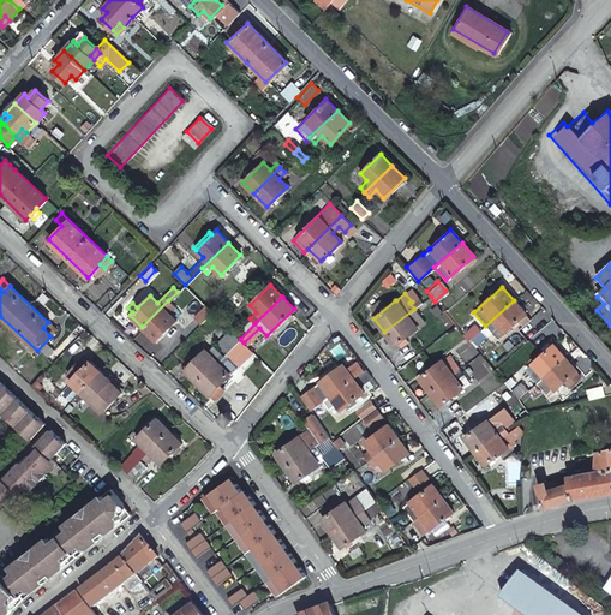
[(173,305),(168,300),(142,327),(154,340),(174,320),(166,311),(173,305)]
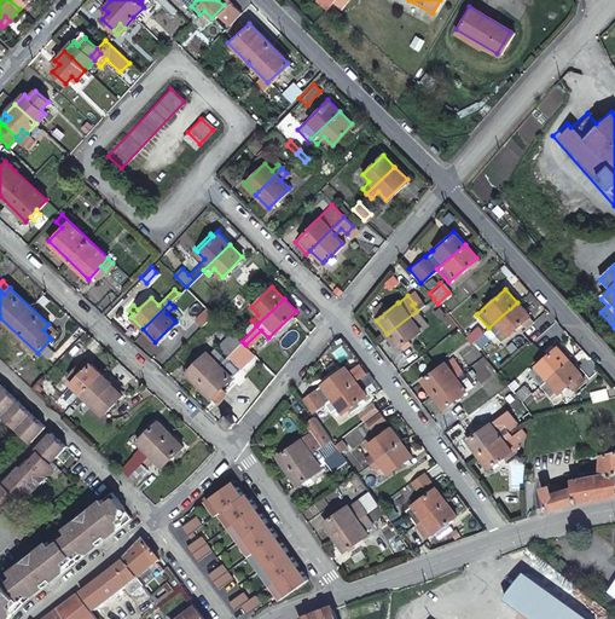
[(528,316),(517,302),(488,328),(499,340),(528,316)]
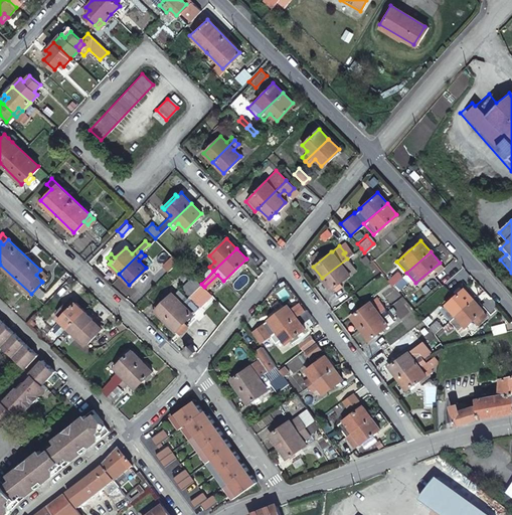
[(178,261),(172,255),(163,266),(168,271),(178,261)]
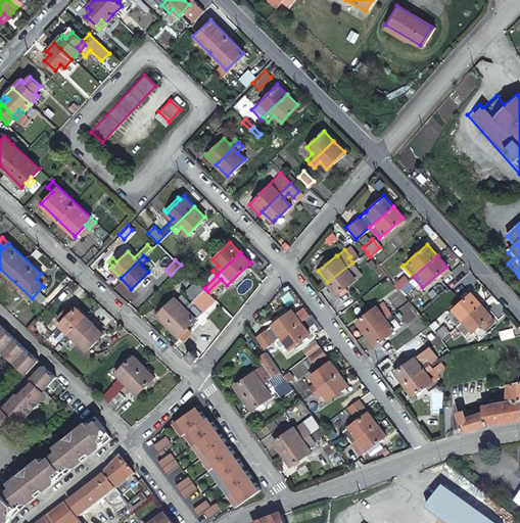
[(352,263),(327,282),(335,293),(362,274),(352,263)]
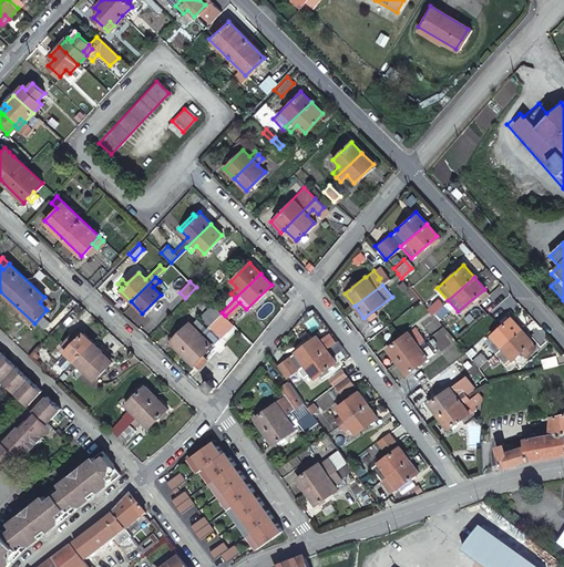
[(51,303),(44,297),(40,302),(45,309),(51,303)]
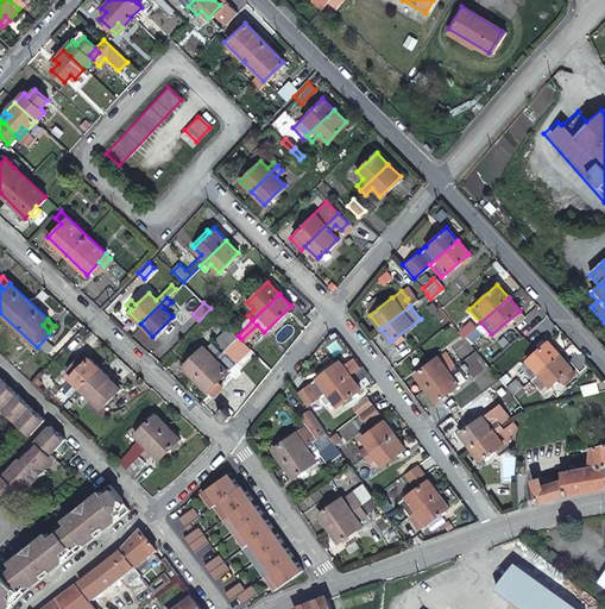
[(238,336),(227,326),(215,338),(225,347),(238,336)]
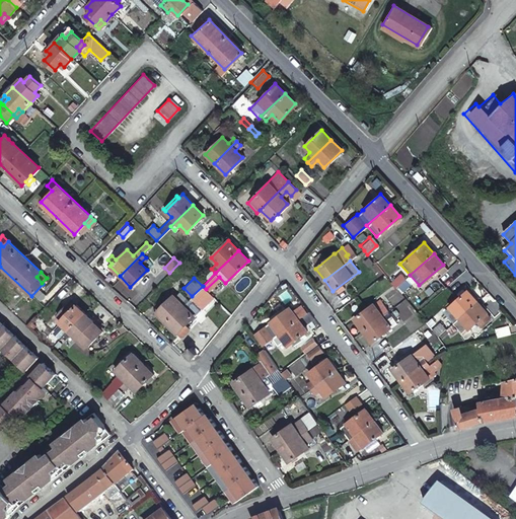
[(203,286),(192,296),(189,299),(166,321),(176,332),(213,296),(206,289),(203,286)]
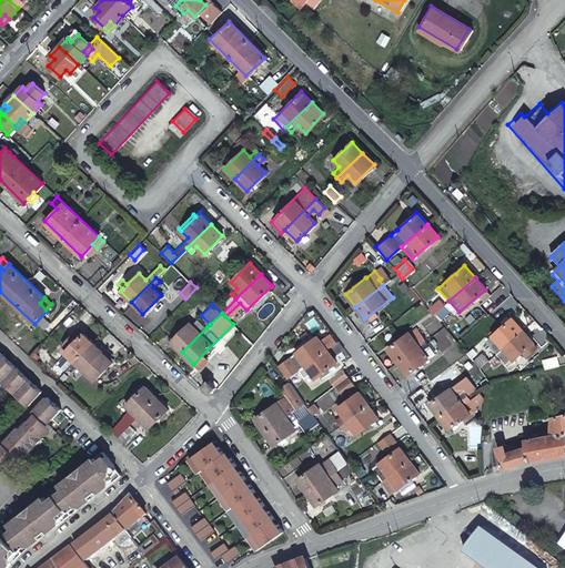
[(502,326),(510,320),(506,316),(498,323),(502,326)]
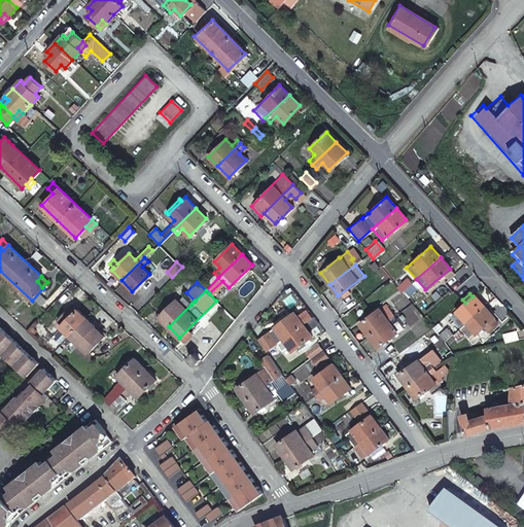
[(169,326),(191,304),(182,295),(177,301),(175,300),(159,316),(169,326)]
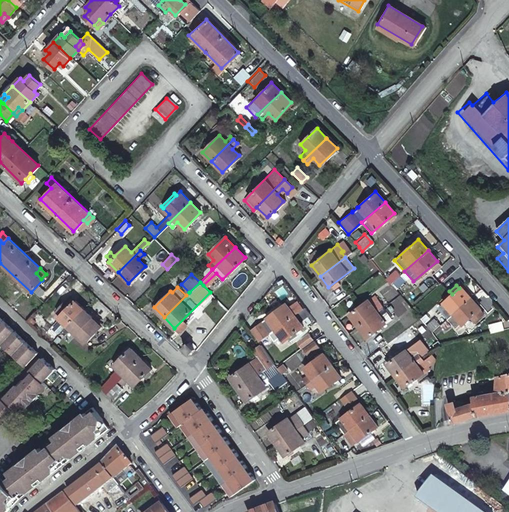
[(446,318),(469,297),(460,287),(459,288),(452,294),(437,307),(446,318)]
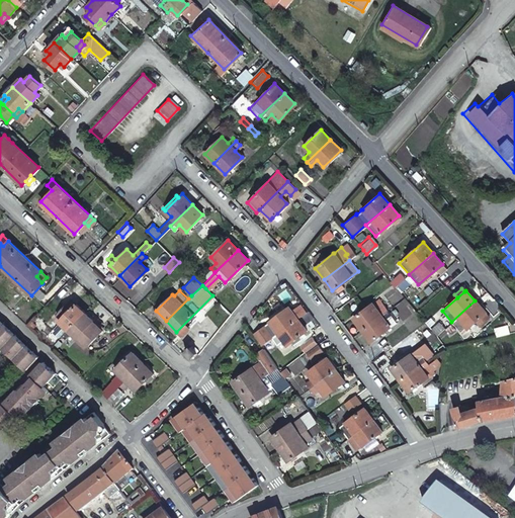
[(58,321),(67,329),(83,312),(70,298),(56,314),(60,318),(58,321)]
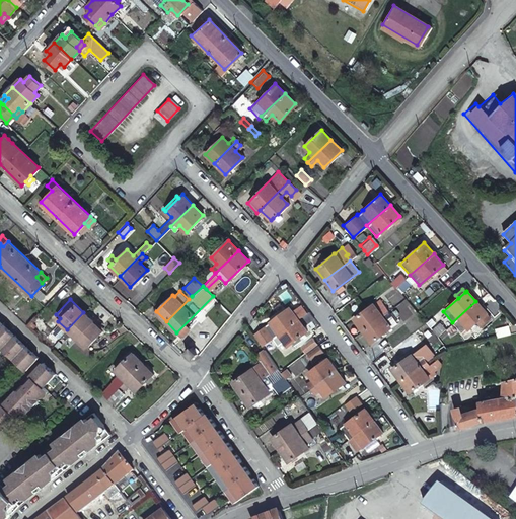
[(486,312),(475,301),(452,322),(454,324),(460,331),(466,326),(468,328),(486,312)]
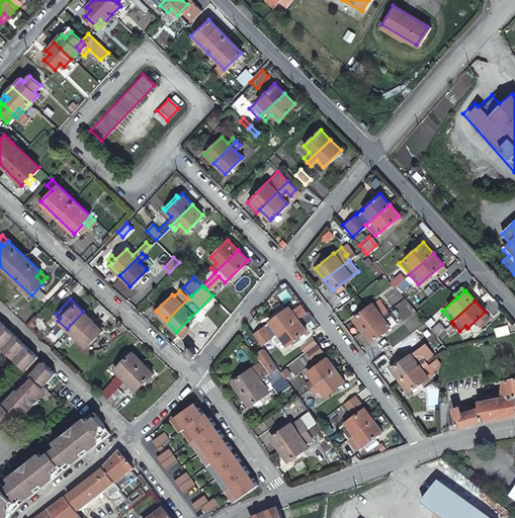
[(361,330),(388,311),(383,306),(377,311),(372,304),(353,318),(361,330)]
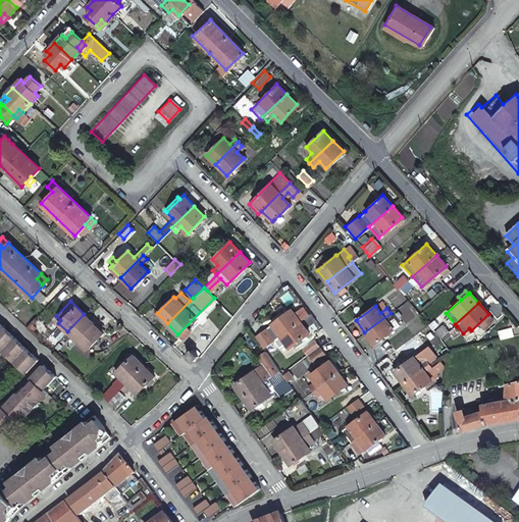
[(262,349),(273,341),(299,321),(290,309),(255,337),(262,349)]
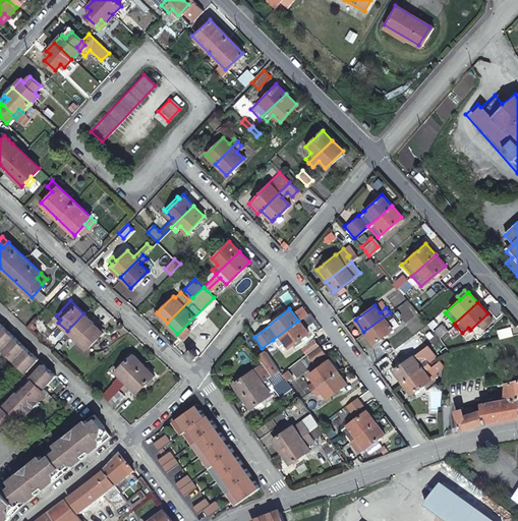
[(298,321),(273,340),(276,344),(283,339),(288,346),(307,333),(303,328),(314,320),(308,312),(298,321)]
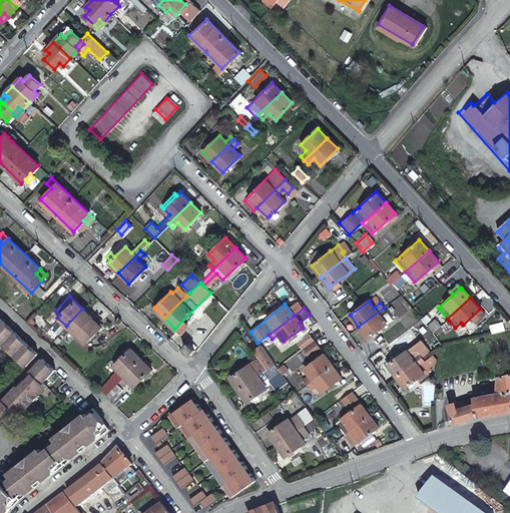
[(392,319),(384,308),(358,327),(366,338),(392,319)]
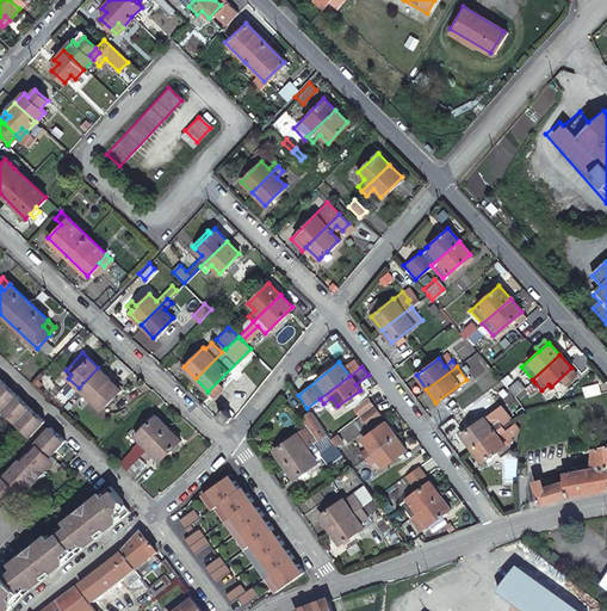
[(98,368),(79,388),(94,403),(113,382),(98,368)]
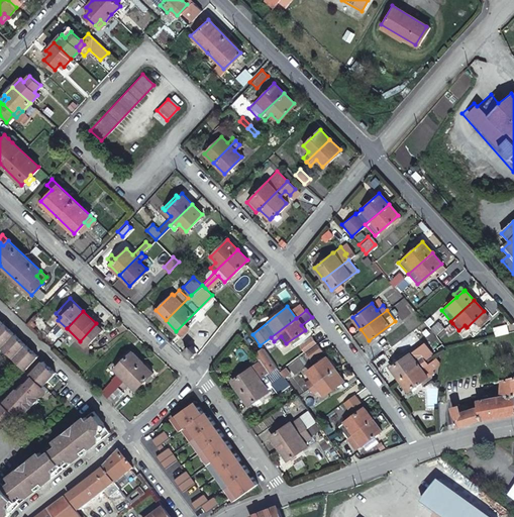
[(493,327),(496,335),(508,332),(506,323),(493,327)]
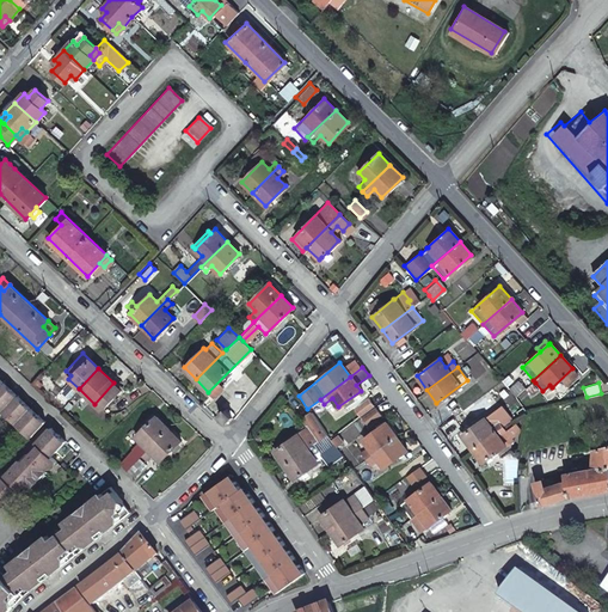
[(0,407),(30,436),(44,421),(34,410),(31,412),(19,402),(22,399),(7,385),(5,389),(0,384),(0,407)]
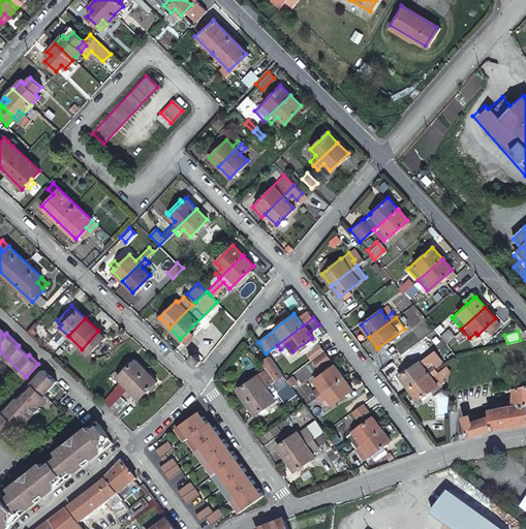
[(317,344),(305,353),(309,360),(321,350),(317,344)]
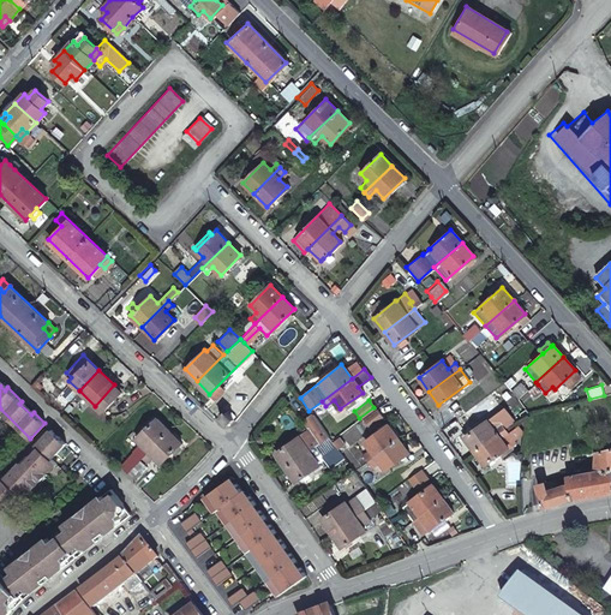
[(31,415),(34,412),(22,401),(19,404),(31,415)]
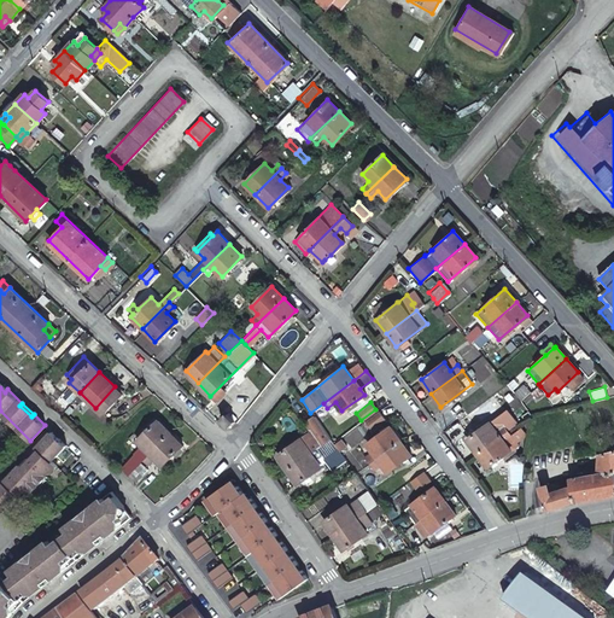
[(384,420),(376,410),(363,421),(369,430),(384,420)]
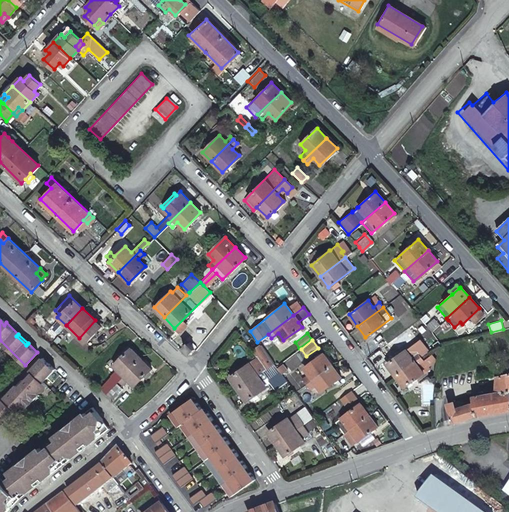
[(188,353),(193,348),(186,342),(181,347),(188,353)]
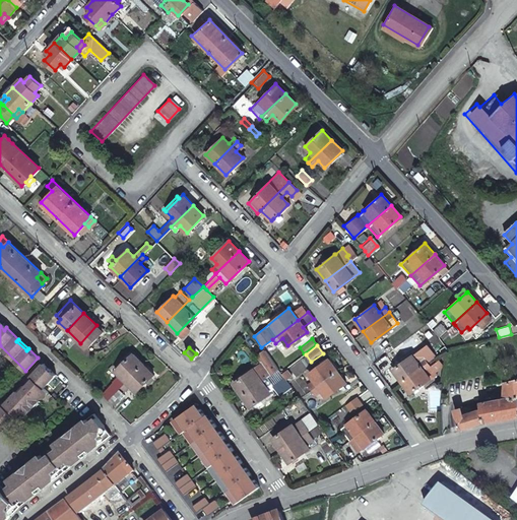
[(241,394),(267,376),(277,369),(263,348),(255,354),(260,362),(232,382),(241,394)]
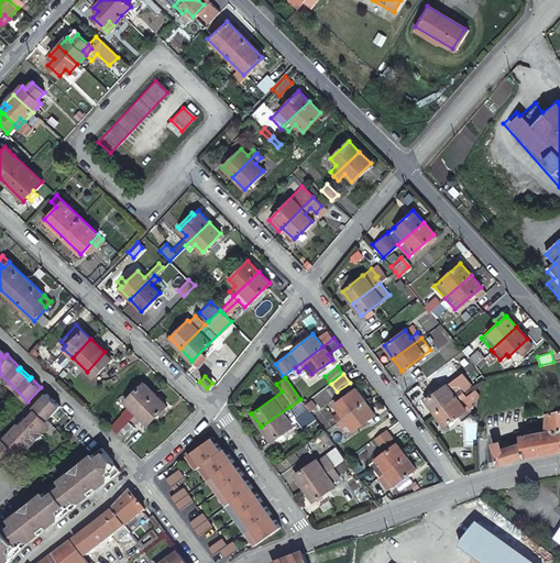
[(130,409),(111,429),(113,431),(118,432),(128,421),(154,395),(142,383),(124,403),(130,409)]
